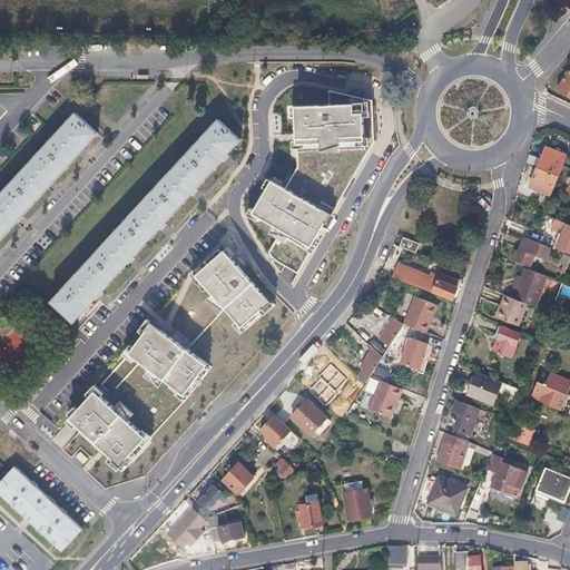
[(569,70),(569,69),(558,87),(569,95),(569,70)]
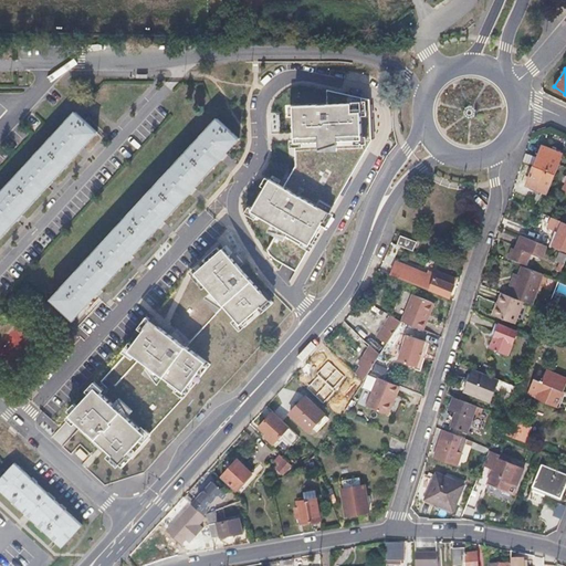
[(274,258),(295,270),(370,139),(368,102),(348,94),(325,88),(325,103),(291,105),(294,165),(283,186),(269,178),(251,211),(280,228),(268,249),(271,254),(274,258)]
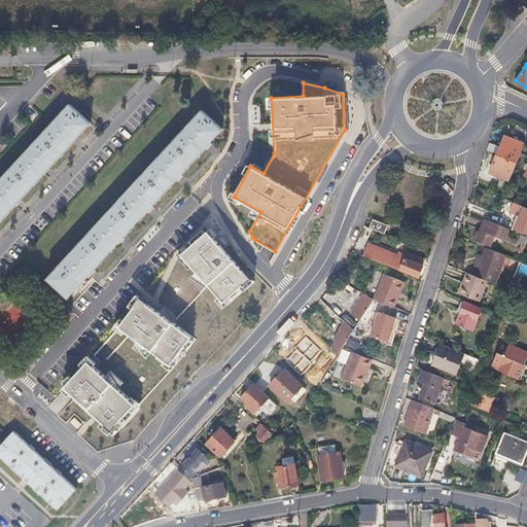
[(0,220),(89,125),(69,106),(0,181),(0,220)]
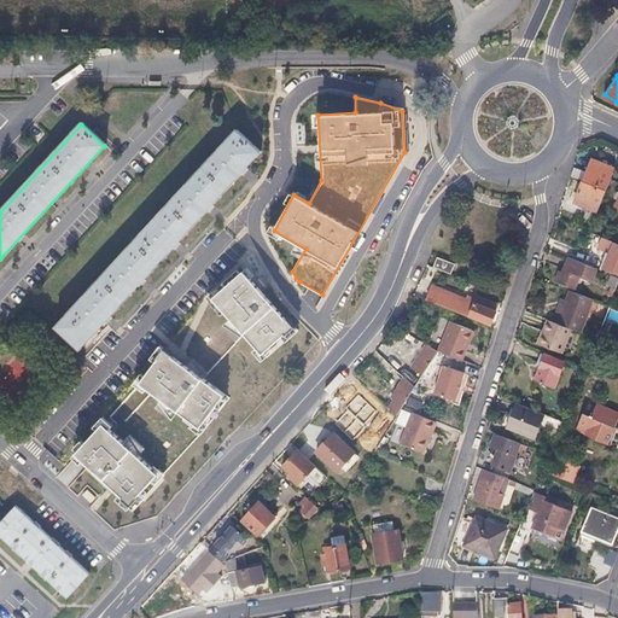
[(80,349),(260,152),(237,133),(58,328),(80,349)]
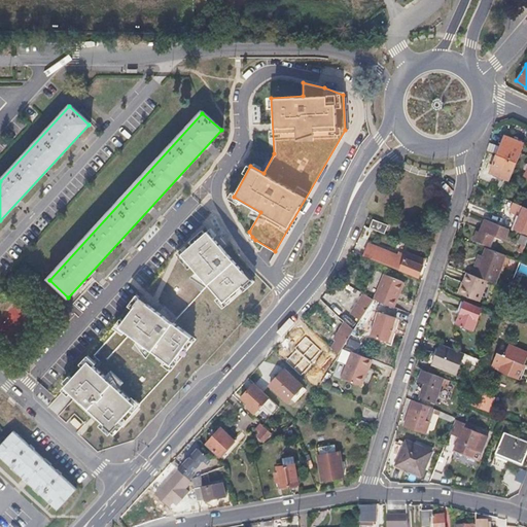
[(505,136),(498,154),(518,162),(525,144),(505,136)]
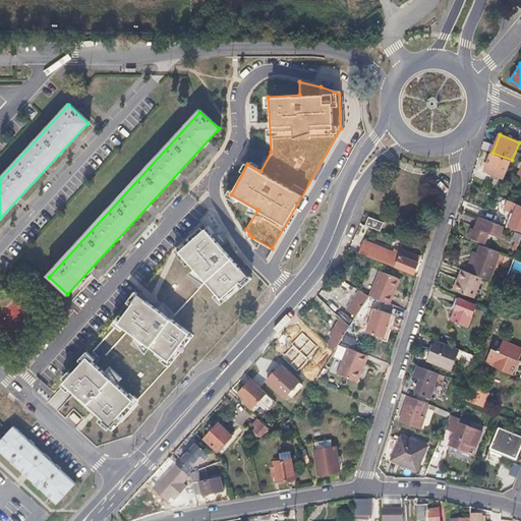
[(512,160),(493,153),(485,169),(505,178),(512,160)]
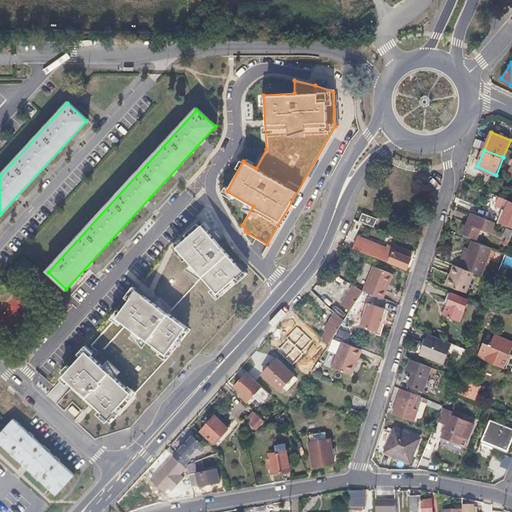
[(507,225),(509,218),(511,218),(511,201),(507,200),(504,208),(501,207),(496,220),(507,225)]
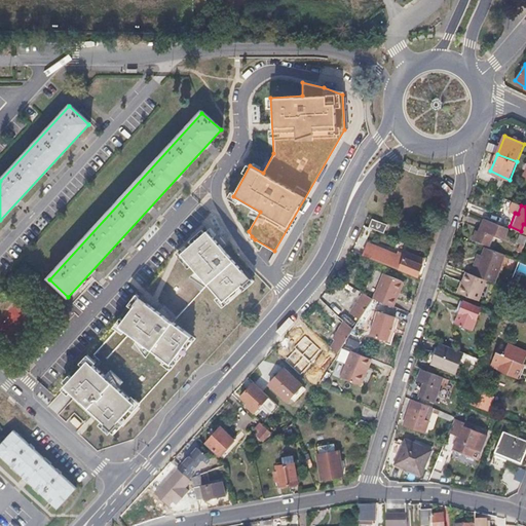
[(249,214),(257,216),(260,212),(252,207),(249,214)]
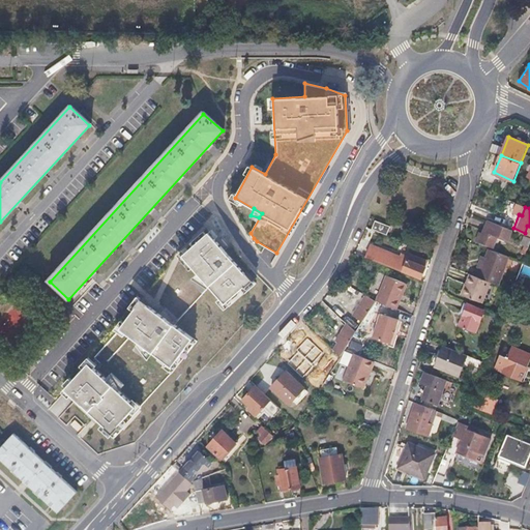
[(376,217),(373,225),(387,231),(390,224),(376,217)]
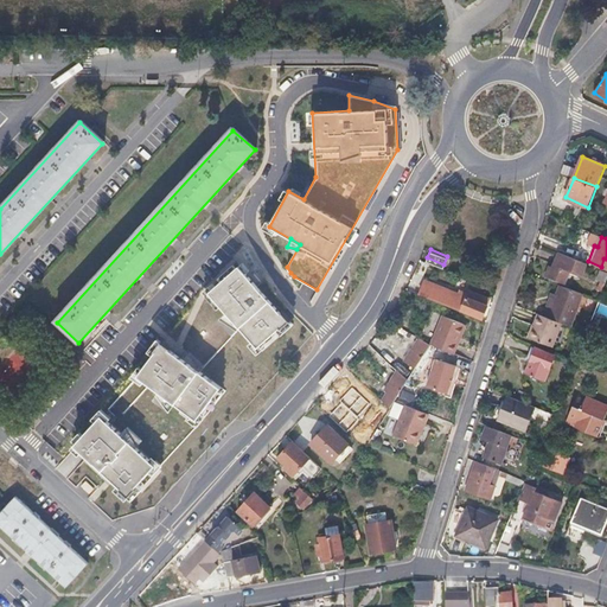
[(582,276),(587,264),(558,253),(554,268),(549,266),(545,276),(564,285),(569,272),(582,276)]
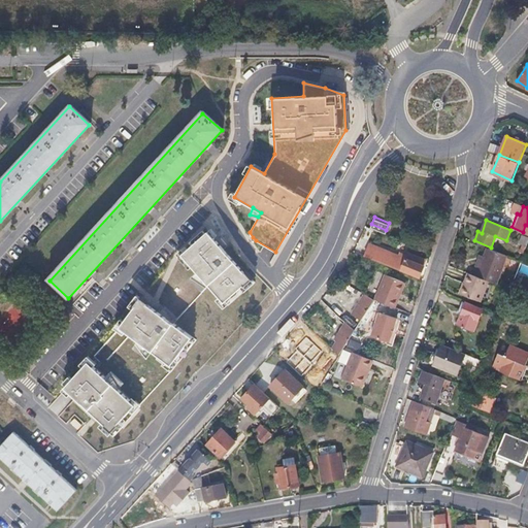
[(207,231),(182,255),(225,302),(243,285),(244,286),(253,279),(245,271),(244,272),(207,231)]
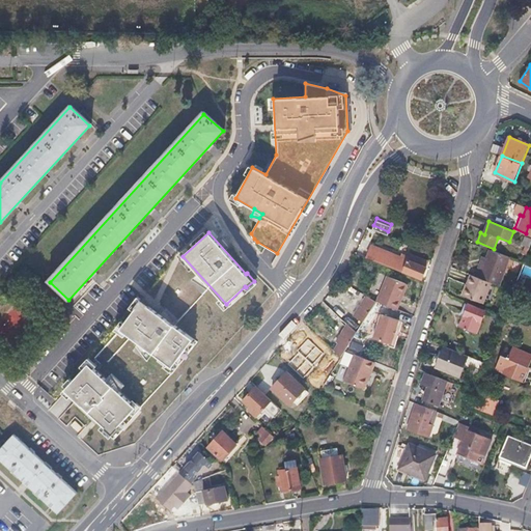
[(521,253),(527,255),(530,244),(530,238),(527,236),(521,253)]
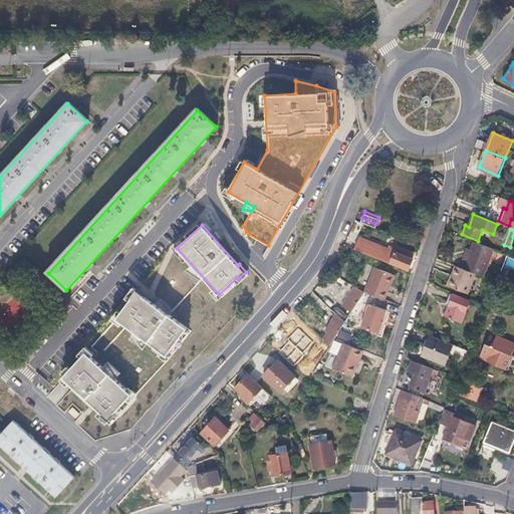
[(359,238),(355,248),(390,263),(391,261),(408,268),(412,258),(388,248),(387,250),(359,238)]
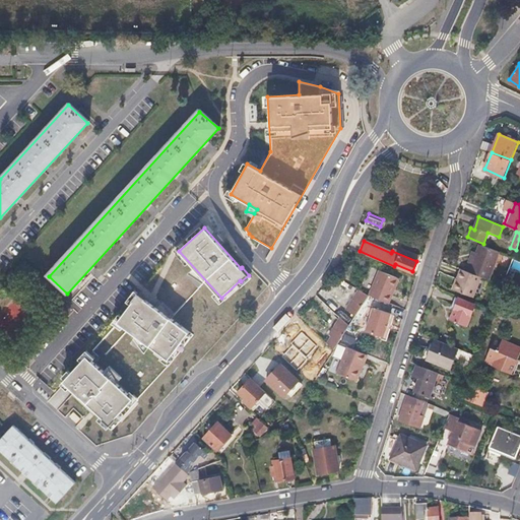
[(472,262),(468,273),(481,278),(486,280),(499,253),(481,247),(474,263),(472,262)]
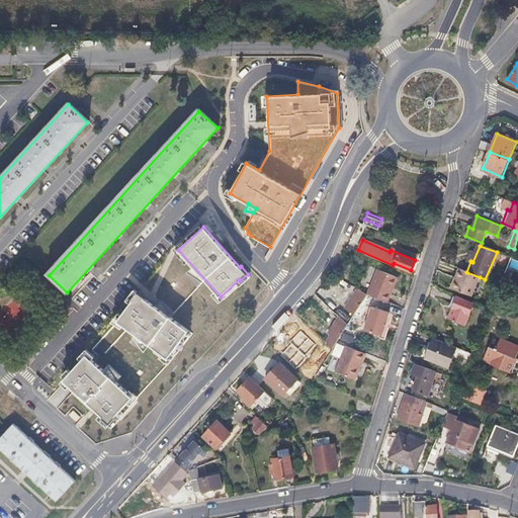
[(205,279),(193,267),(188,271),(203,281),(205,279)]
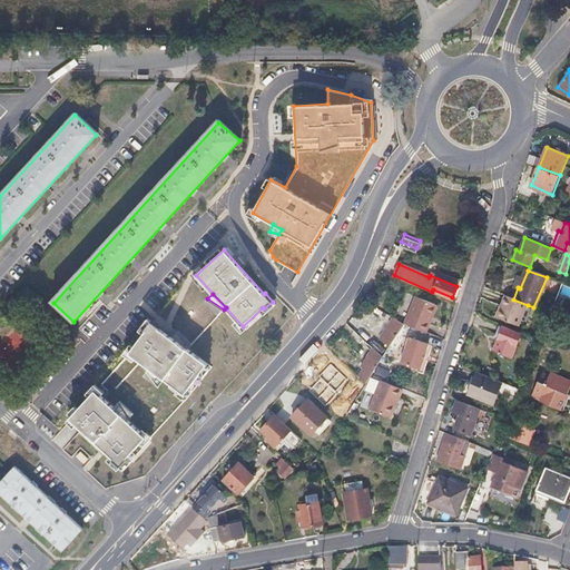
[(418,296),(404,324),(425,335),(439,306),(418,296)]
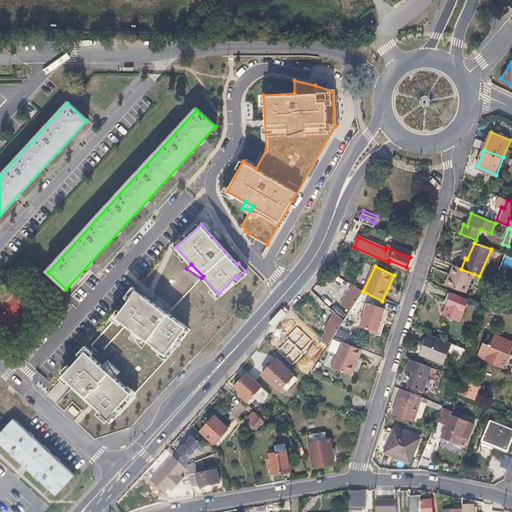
[(447,286),(466,294),(474,274),(461,269),(455,266),(447,286)]
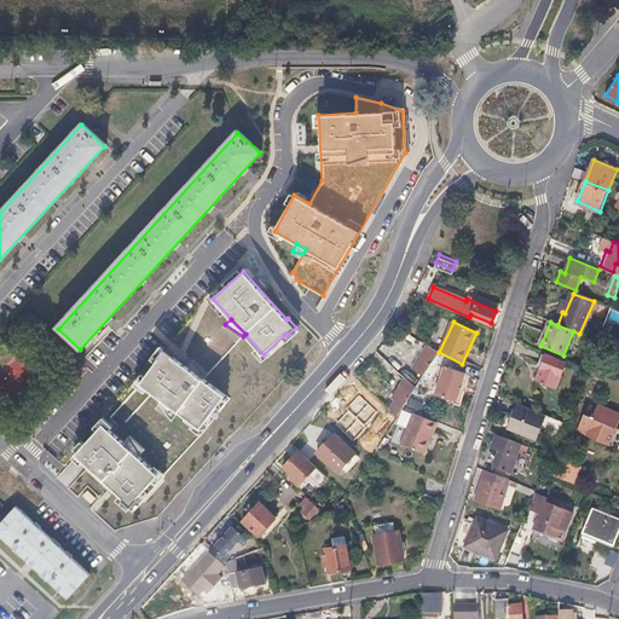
[(588,331),(586,336),(596,341),(599,336),(588,331)]
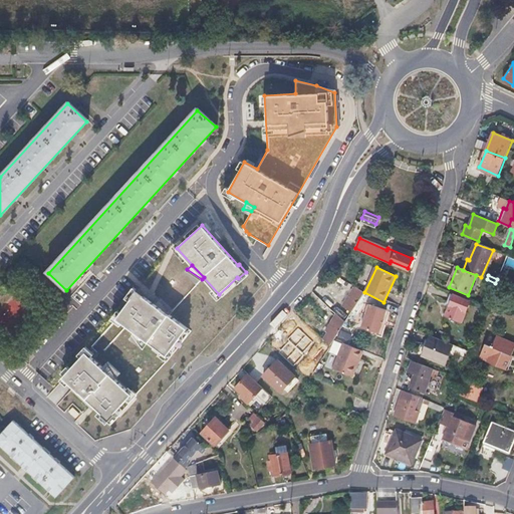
[(341,307),(351,312),(361,291),(353,286),(341,307)]
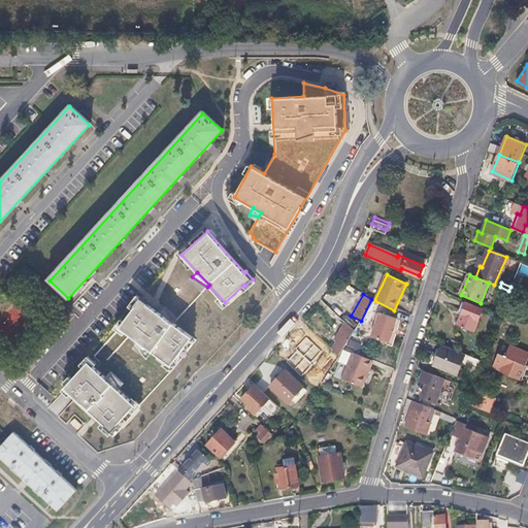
[(149,303),(140,298),(135,306),(135,307),(121,328),(172,365),(193,337),(174,324),(177,320),(164,307),(160,314),(149,304),(149,303)]
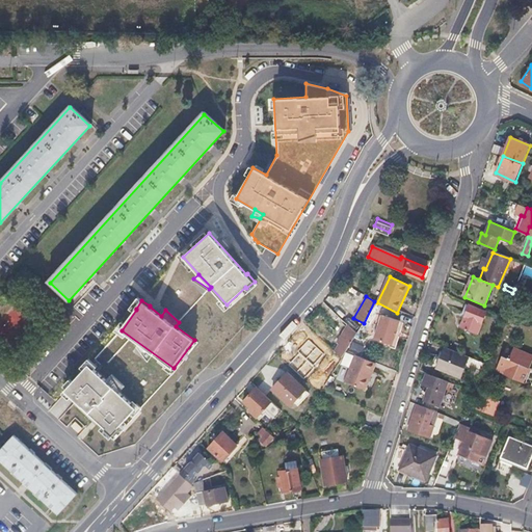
[(340,316),(329,307),(325,312),(335,320),(340,316)]
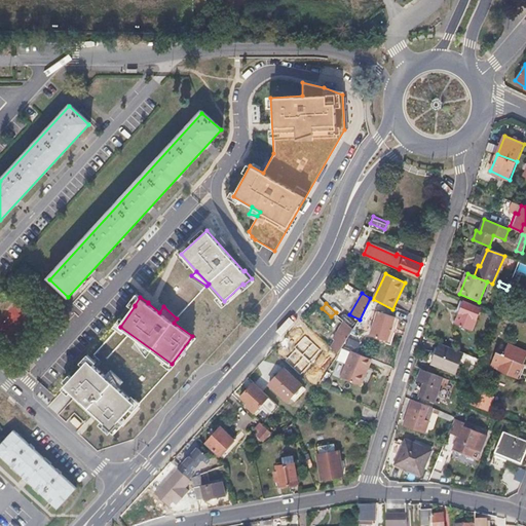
[(463,303),(455,324),(472,330),(480,309),(463,303)]
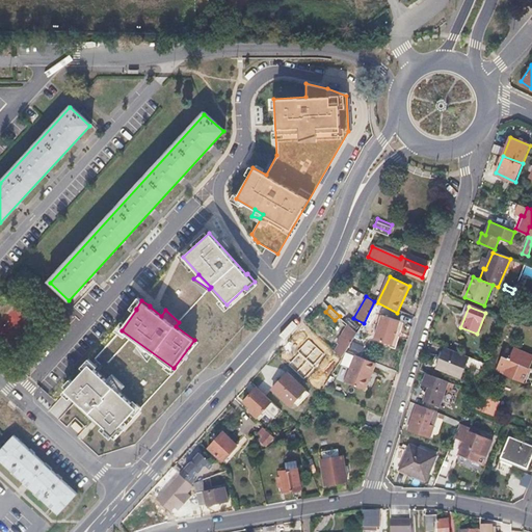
[(47,318),(54,325),(64,314),(57,308),(47,318)]
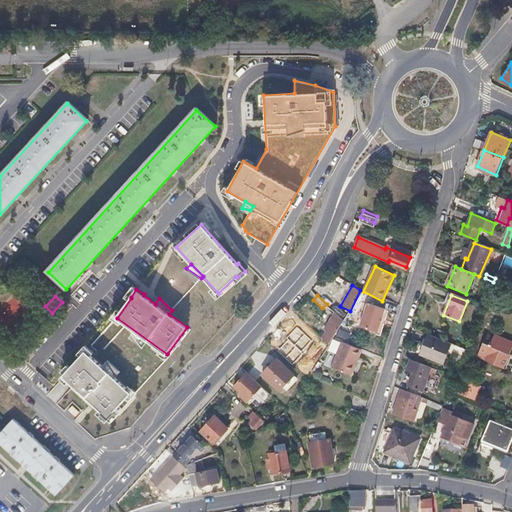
[(367,303),(360,327),(377,332),(384,309),(367,303)]
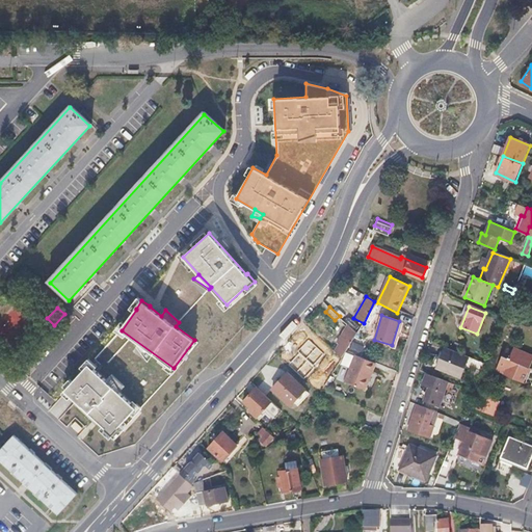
[(336,352),(345,361),(358,333),(347,322),(338,341),(341,343),(336,352)]
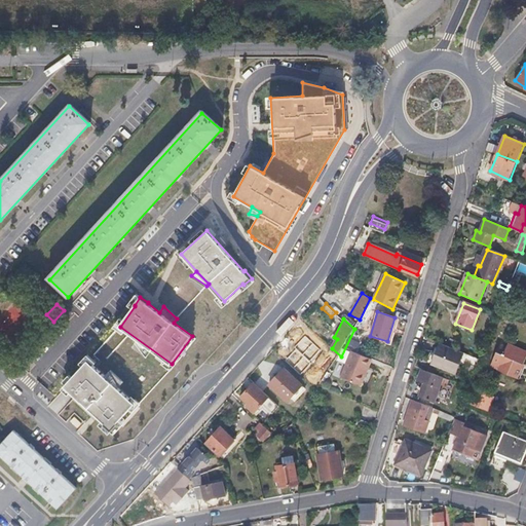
[(153,350),(139,340),(137,342),(148,357),(153,350)]
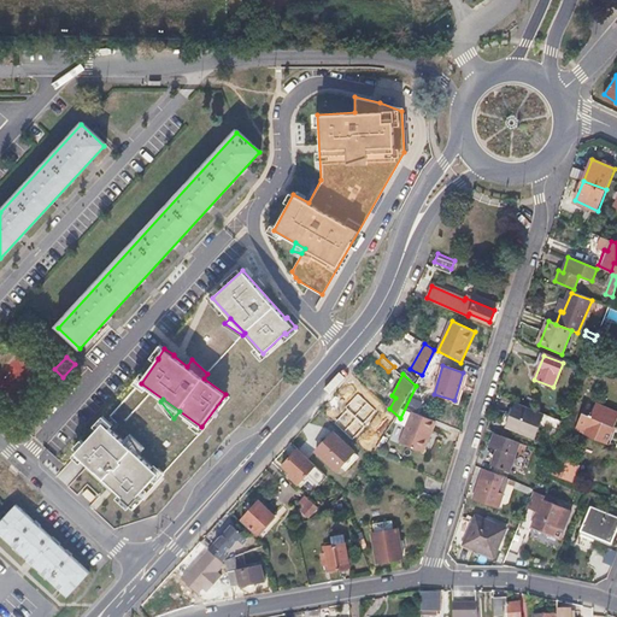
[(546,412),(518,403),(510,429),(539,439),(546,412)]
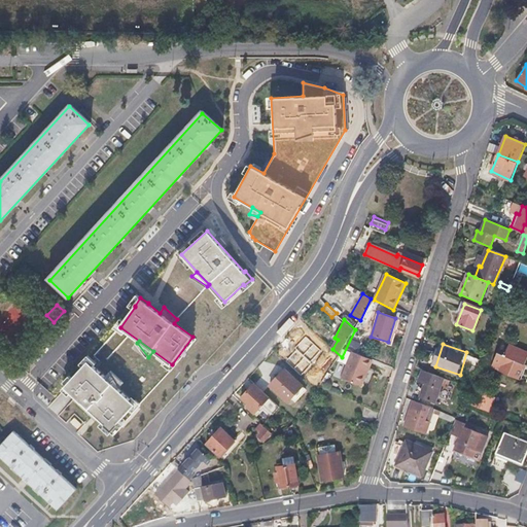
[(282,345),(278,350),(288,359),(292,355),(282,345)]
